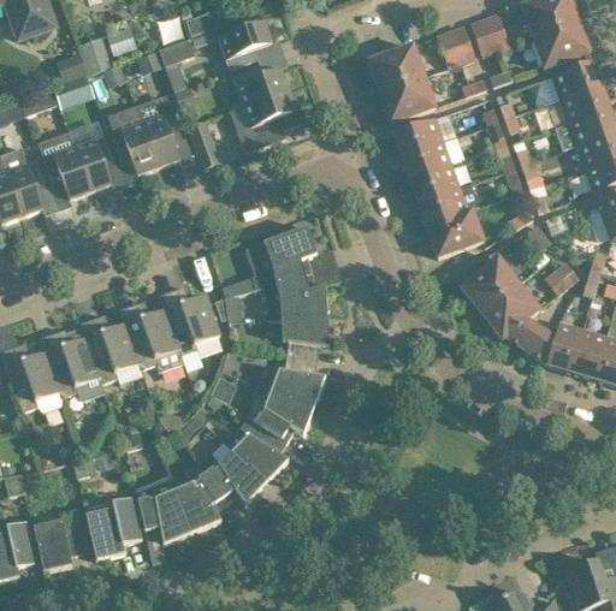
[(0,0),(0,3),(5,1),(18,39),(55,25),(46,0),(0,0)]
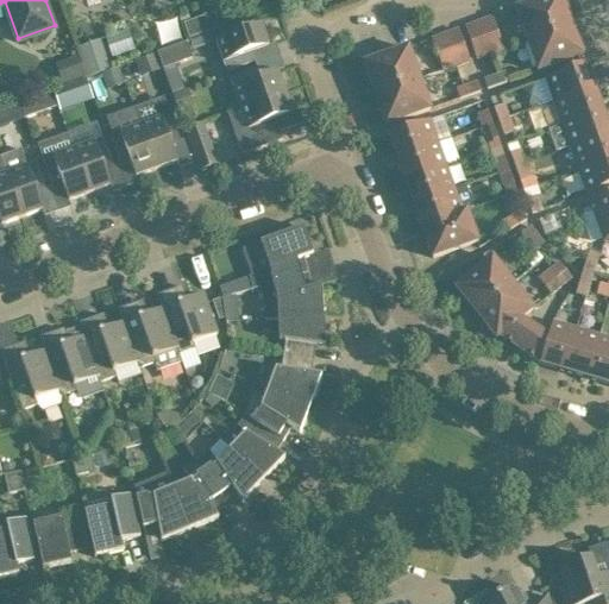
[(531,0),(515,6),(538,68),(583,52),(576,33),(573,35),(564,8),(566,8),(563,0),(531,0)]
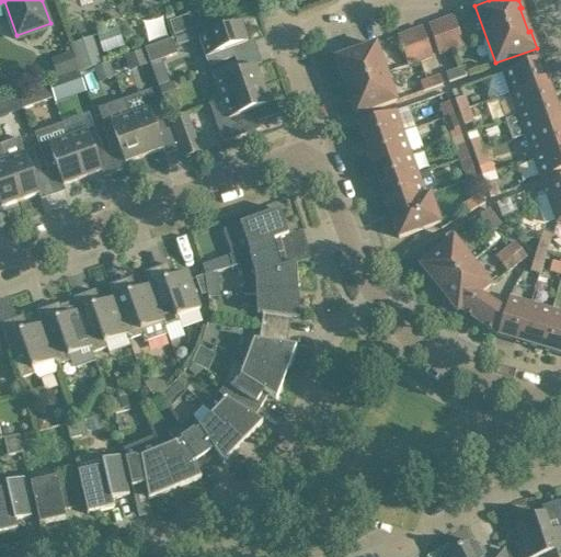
[(170,19),(174,32),(203,22),(197,9),(170,19)]
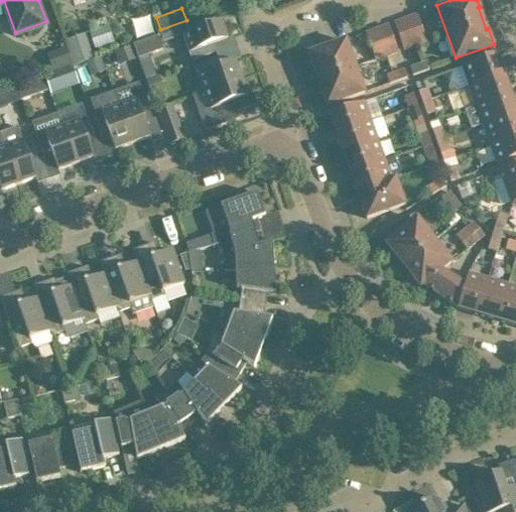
[(417,12),(405,16),(415,43),(426,38),(417,12)]
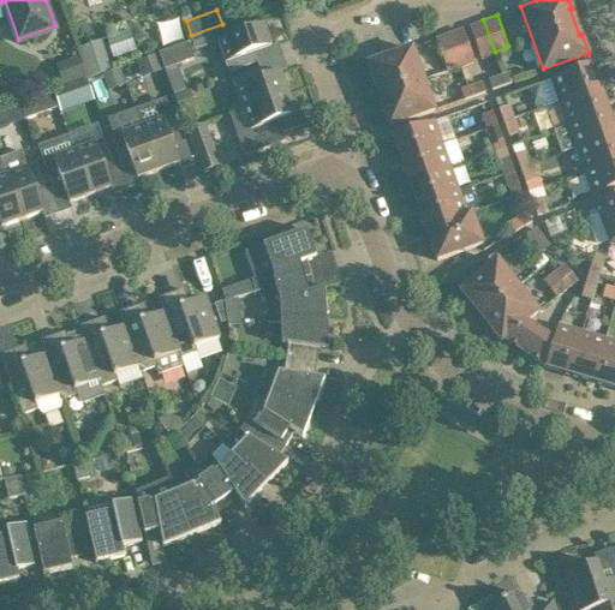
[(495,52),(483,19),(470,24),(482,57),(495,52)]
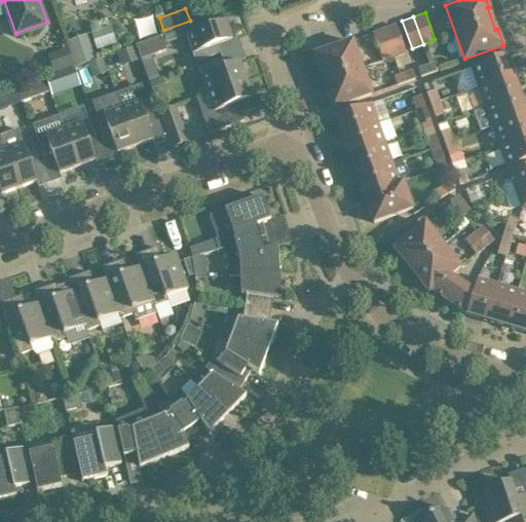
[(225,19),(205,26),(186,32),(196,59),(220,50),(217,42),(232,37),(225,19)]
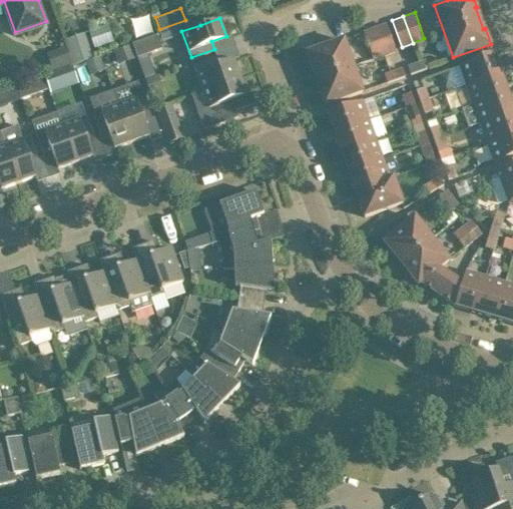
[(386,22),(375,26),(385,53),(396,49),(386,22)]
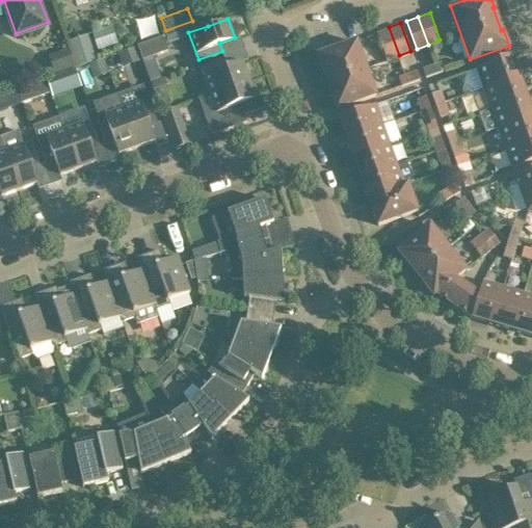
[(399,55),(389,27),(377,31),(387,59),(399,55)]
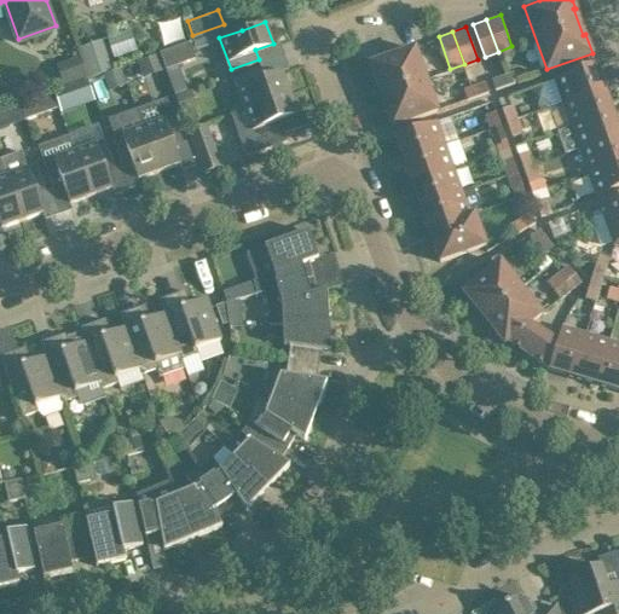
[(189,40),(160,50),(165,65),(195,56),(189,40)]
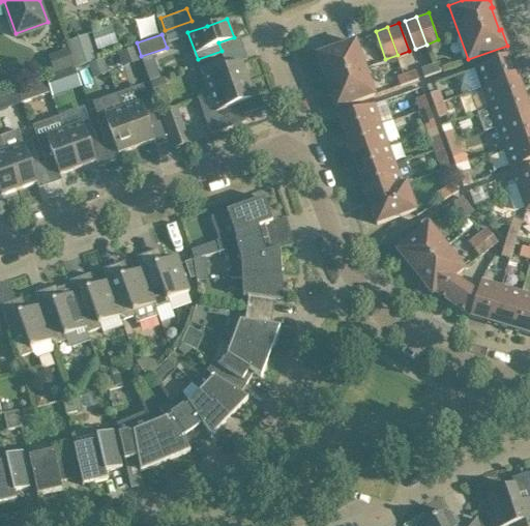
[(94,53),(88,36),(69,42),(76,59),(78,58),(80,63),(95,57),(93,53),(94,53)]
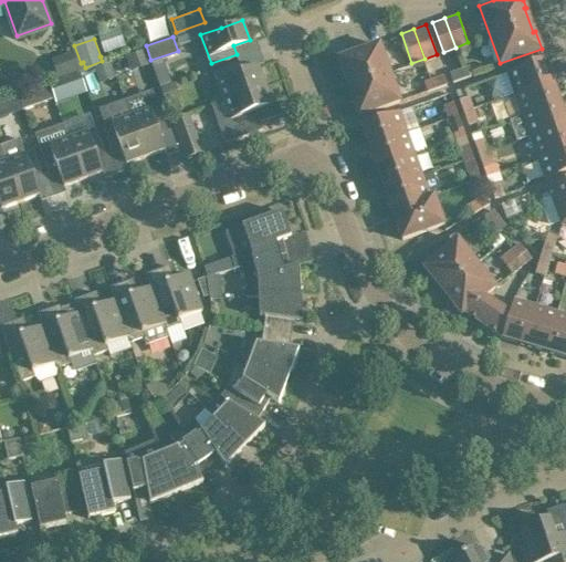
[(400,99),(387,62),(379,41),(337,56),(344,73),(346,72),(355,96),(353,96),(358,114),(400,99)]
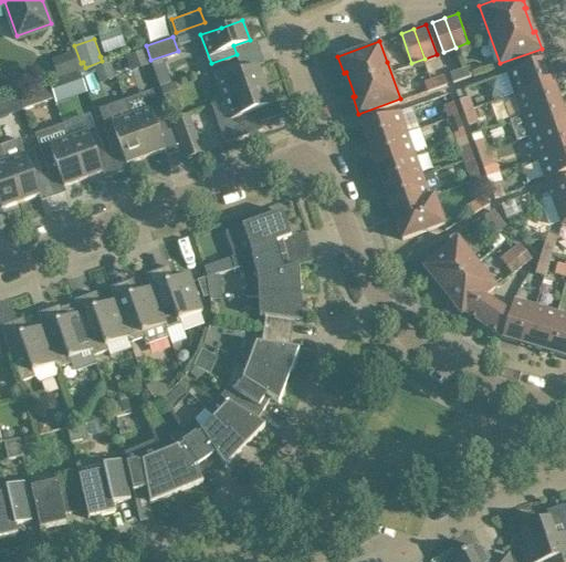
[(125,53),(130,69),(150,62),(145,47),(125,53)]
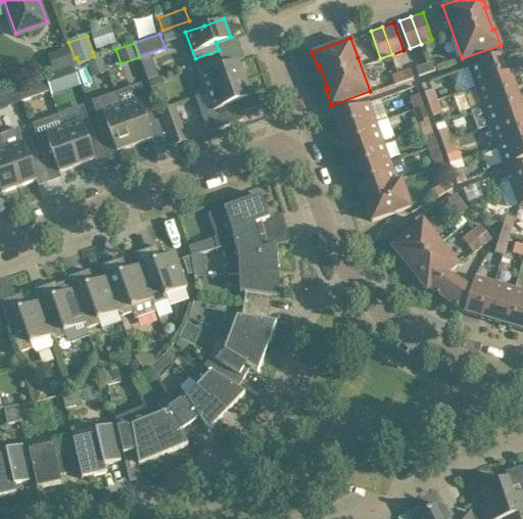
[(54,51),(53,52),(58,65),(74,60),(68,46),(54,51)]
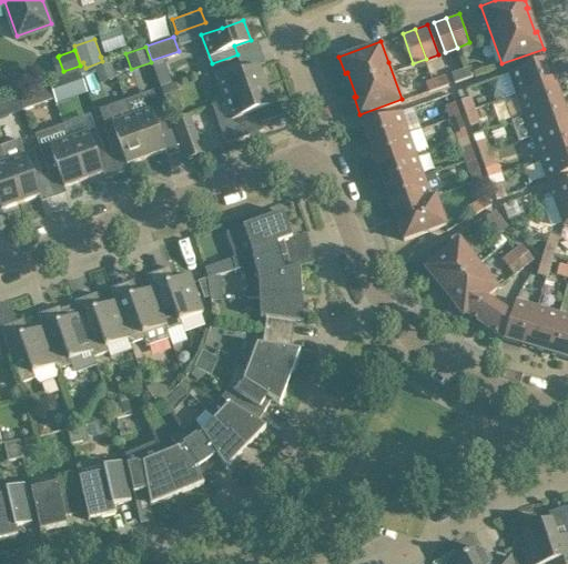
[(508,70),(517,92),(555,79),(546,57),(508,70)]
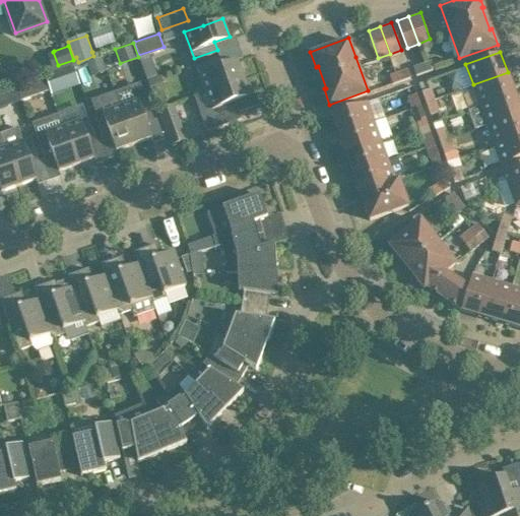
[(107,68),(102,54),(85,60),(90,74),(107,68)]
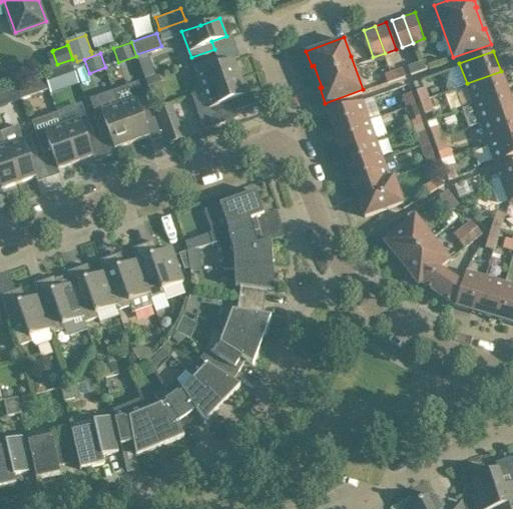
[(193,63),(202,88),(240,75),(233,57),(219,63),(216,55),(193,63)]
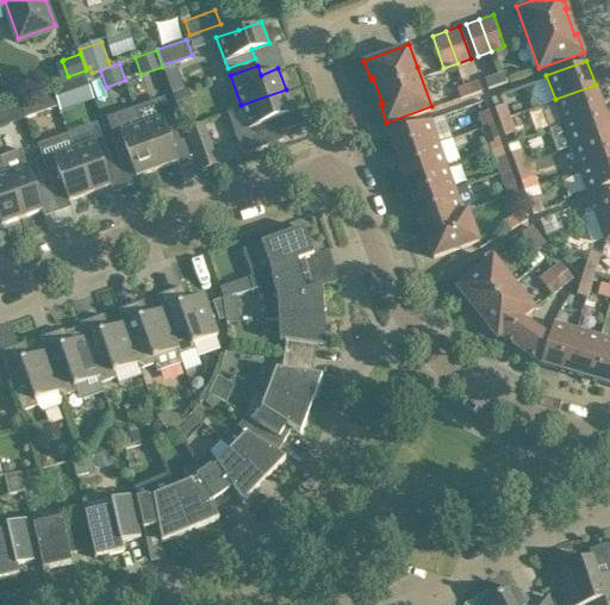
[(485,76),(489,86),(509,79),(505,69),(485,76)]
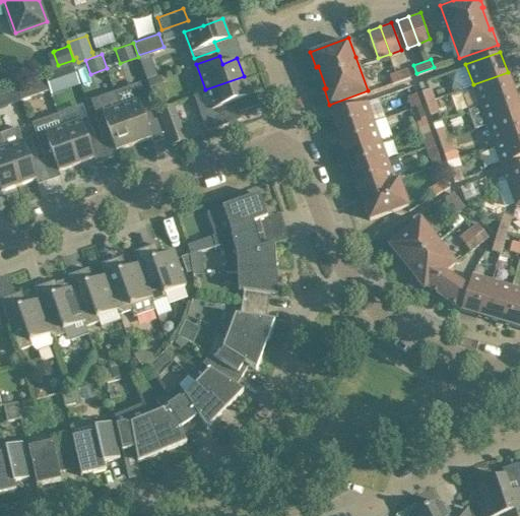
[(154,62),(143,66),(147,77),(158,74),(154,62)]
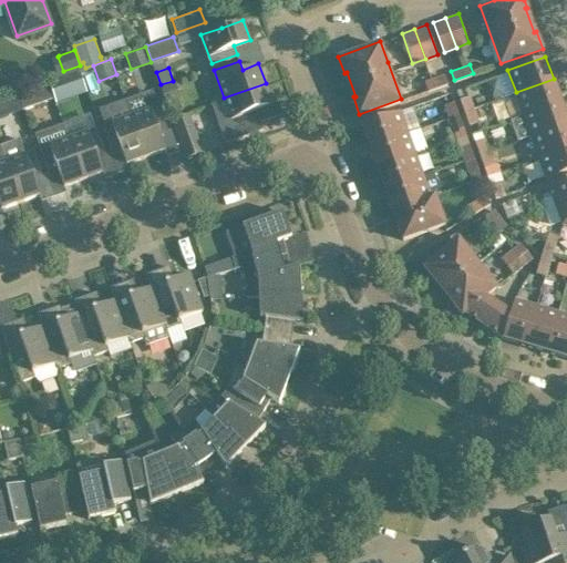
[(424,80),(428,90),(447,82),(444,73),(424,80)]
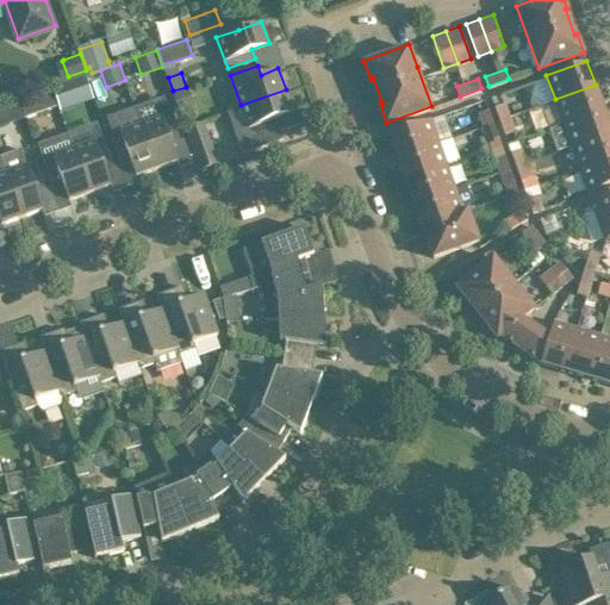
[(55,87),(60,101),(78,95),(73,81),(55,87)]
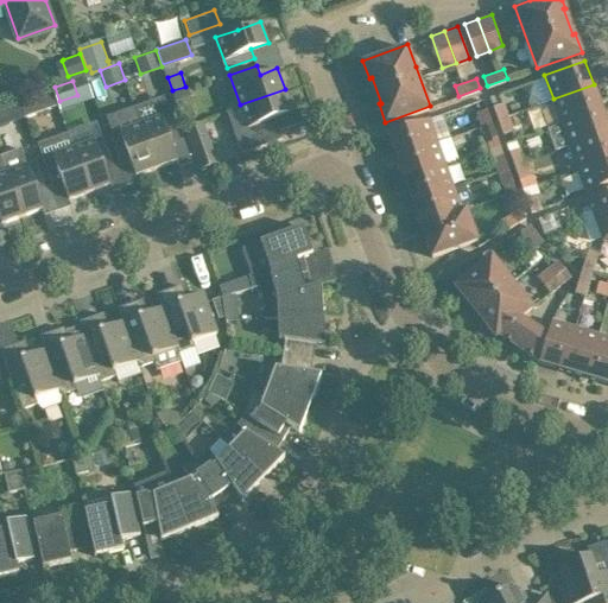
[(548,126),(551,125),(601,107),(594,84),(553,99),(539,103),(548,126)]
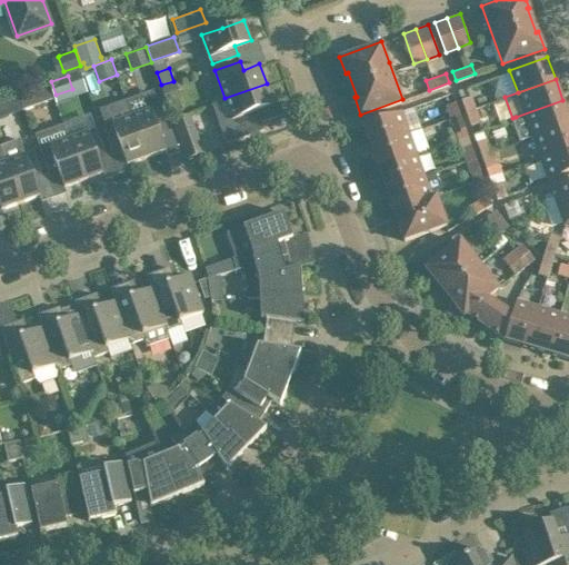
[(182,97),(176,80),(173,81),(161,85),(160,85),(167,102),(182,97)]
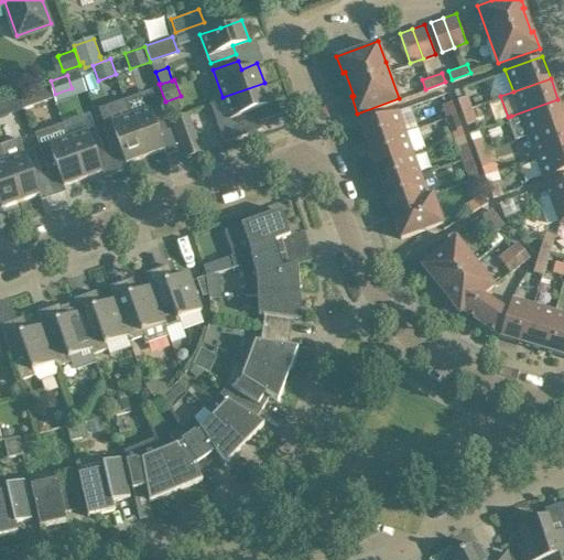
[(18,92),(23,106),(54,95),(49,81),(18,92)]
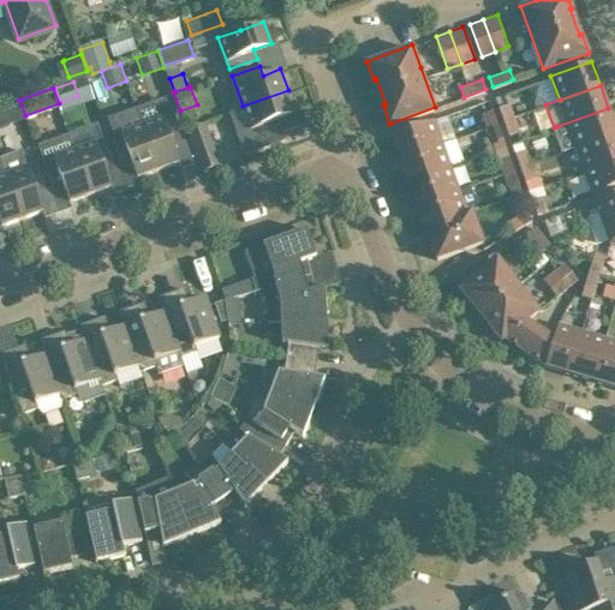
[(288,90),(243,106),(249,124),(236,129),(244,153),(257,148),(286,138),(279,118),(296,111),(288,90)]
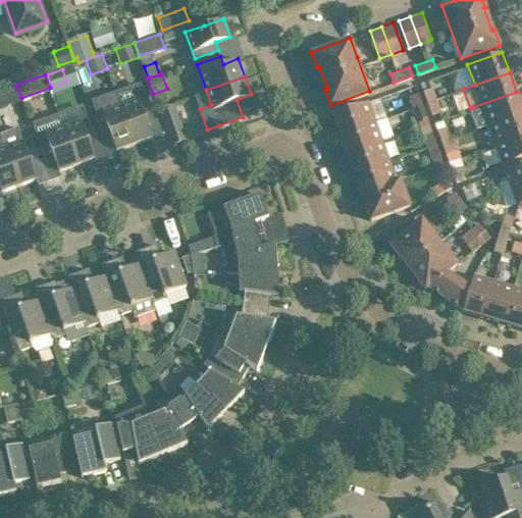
[(423,90),(427,102),(436,99),(432,87),(423,90)]
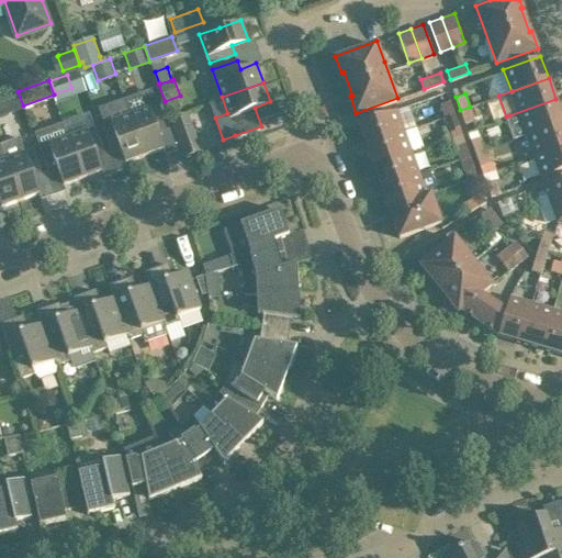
[(0,97),(0,112),(10,109),(6,96),(0,97)]
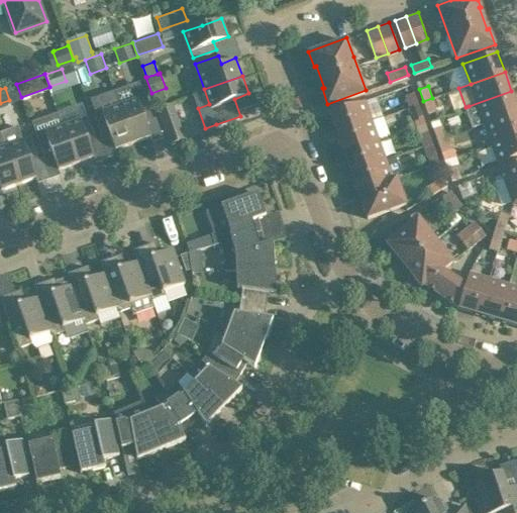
[(406,94),(410,105),(418,102),(414,91),(406,94)]
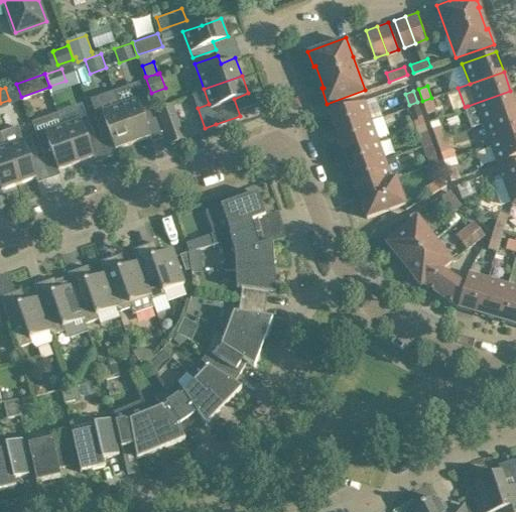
[(483,121),(483,122),(515,110),(515,106),(510,91),(468,106),(474,124),(483,121)]
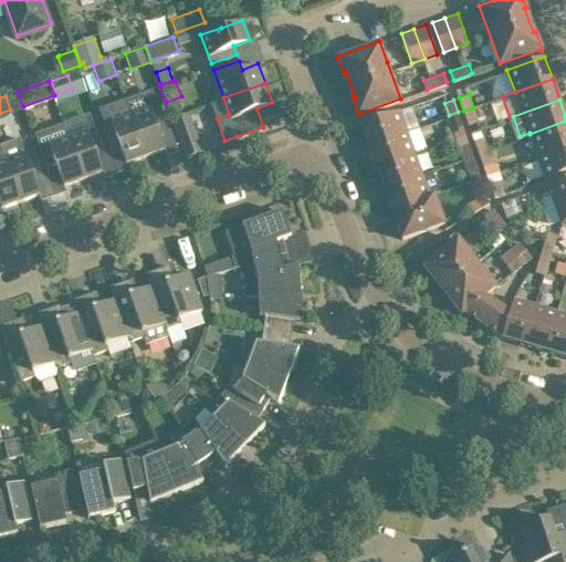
[(158,103),(130,113),(145,155),(165,147),(159,132),(168,128),(158,103)]
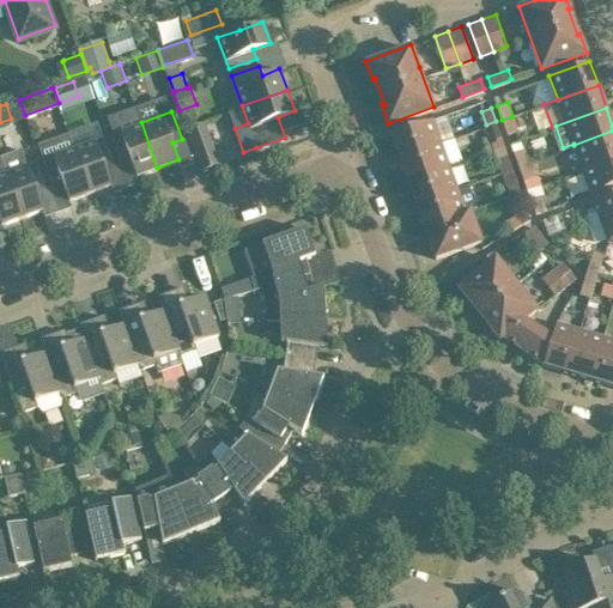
[(513,116),(502,120),(507,133),(517,129),(515,123),(523,120),(523,113),(513,116)]
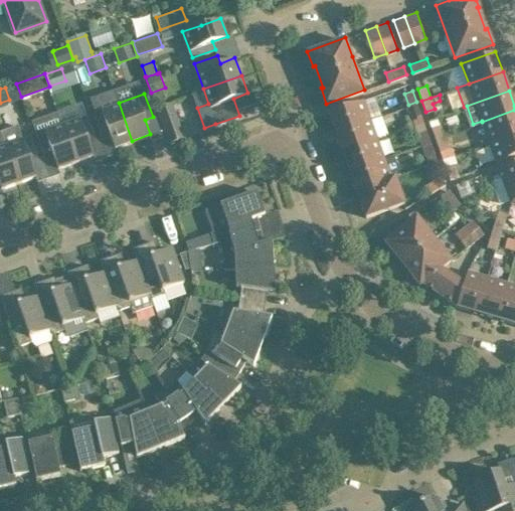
[(329,111),(335,129),(369,117),(363,99),(329,111)]
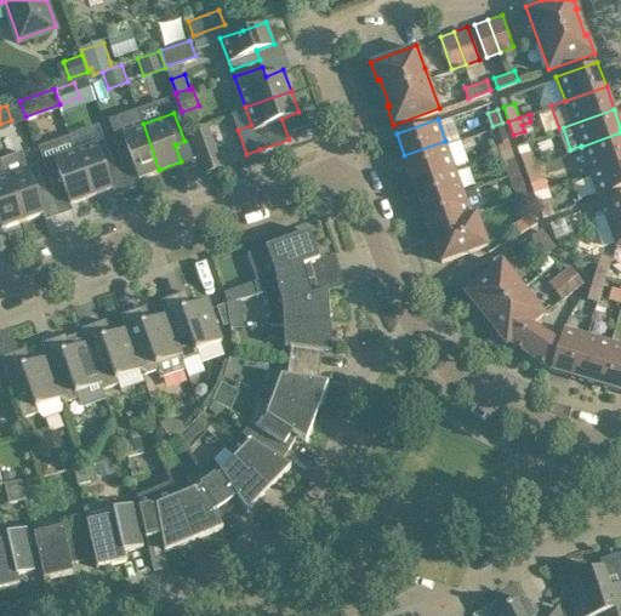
[(187,129),(197,154),(216,148),(206,121),(187,129)]
